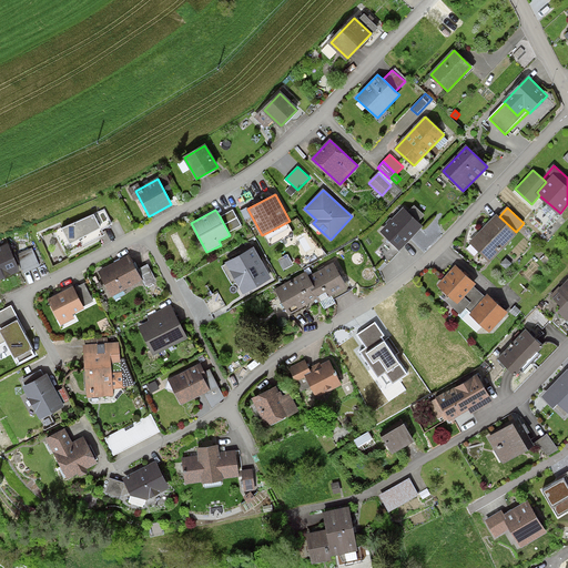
[(233,210),(220,216),(229,233),(242,225),(233,210)]
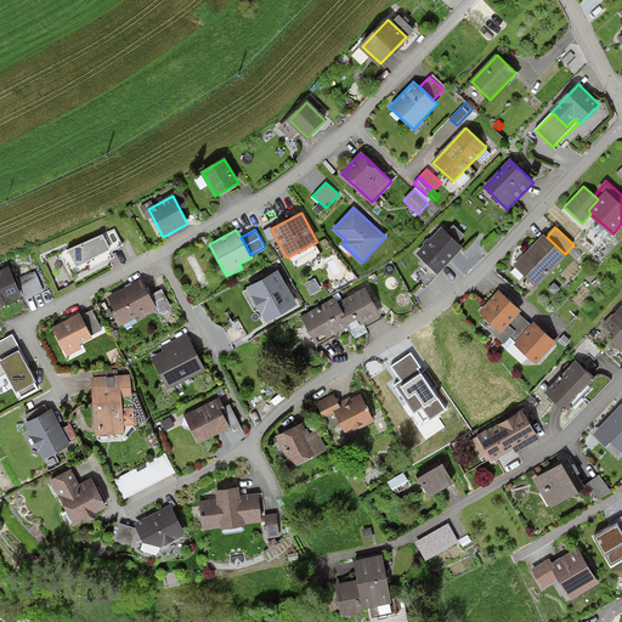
[(461,248),(442,230),(418,254),(437,272),(461,248)]
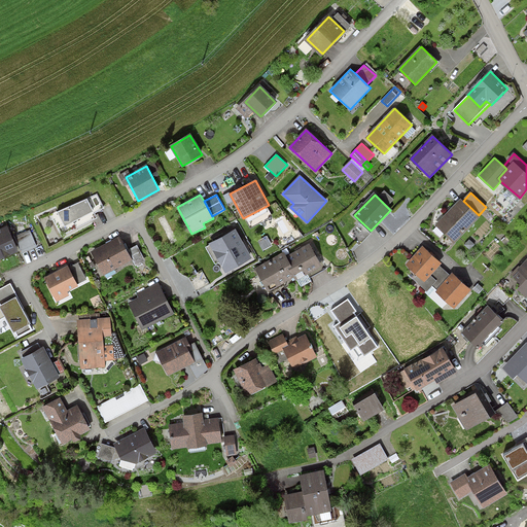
[(97,196),(38,219),(49,245),(63,238),(62,235),(95,217),(93,212),(102,207),(97,196)]
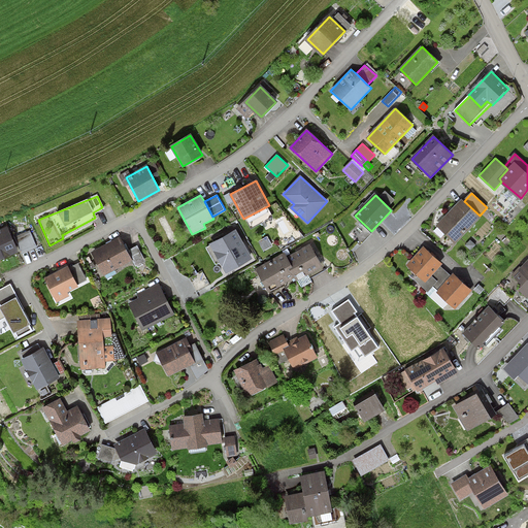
[(464,201),(462,199),(436,226),(456,244),(481,218),(480,216),(464,201)]
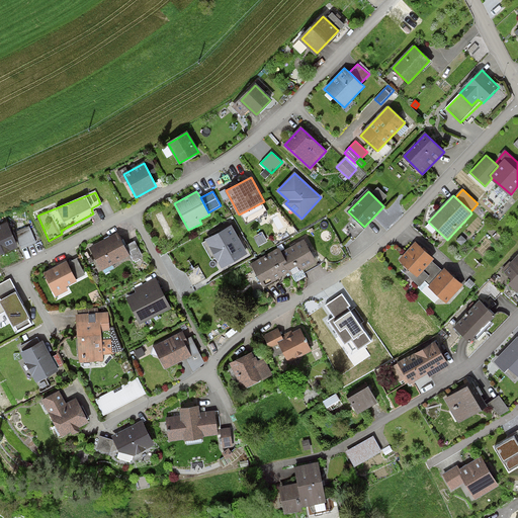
[(0,253),(15,247),(6,225),(0,227),(0,253)]
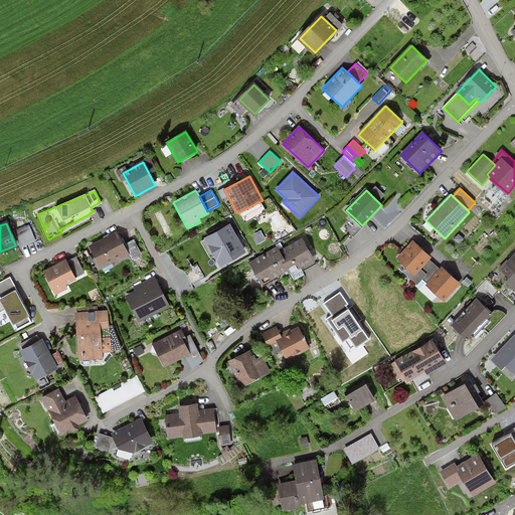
[(230,224),(206,237),(221,265),(244,250),(230,224)]
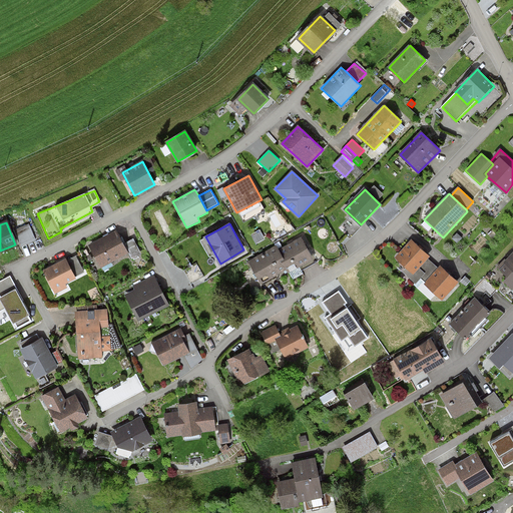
[(29,224),(14,229),(20,246),(36,240),(29,224)]
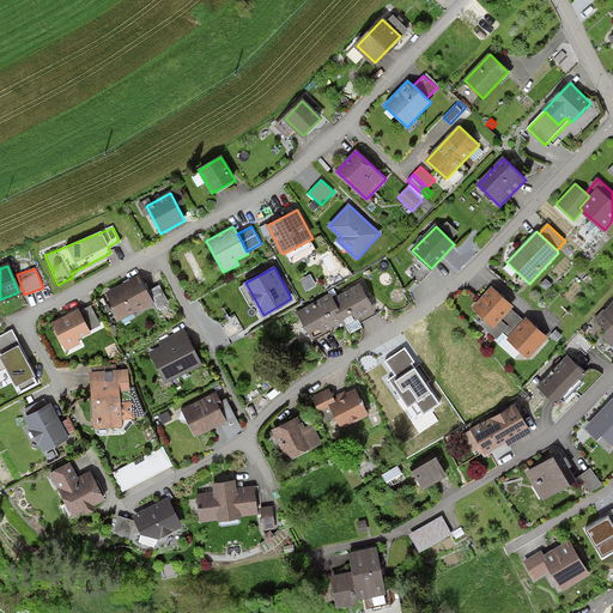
[(310,274),(299,280),(305,292),(316,286),(310,274)]
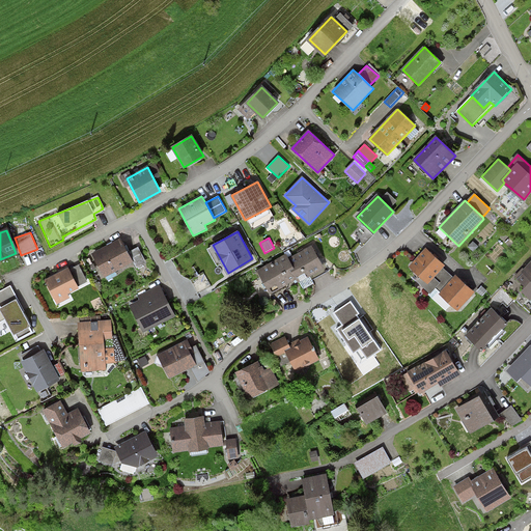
[(128,252),(120,239),(92,253),(105,277),(133,262),(128,252)]
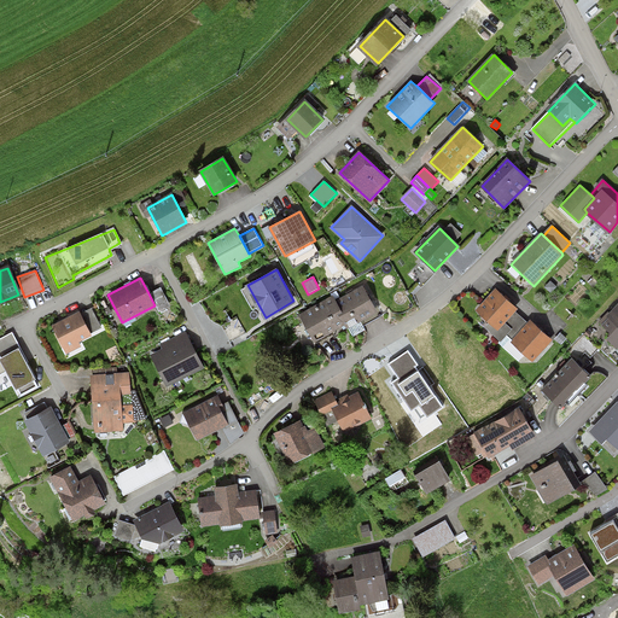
[(551,281),(544,287),(551,293),(557,287),(551,281)]
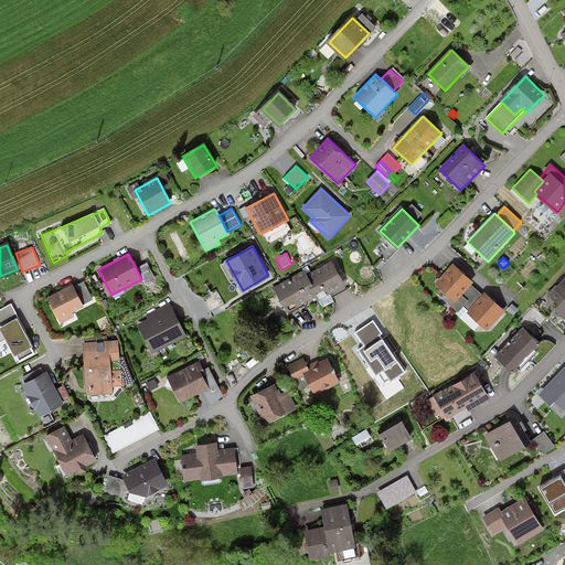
[(147,263),(136,268),(141,279),(145,286),(157,280),(147,263)]
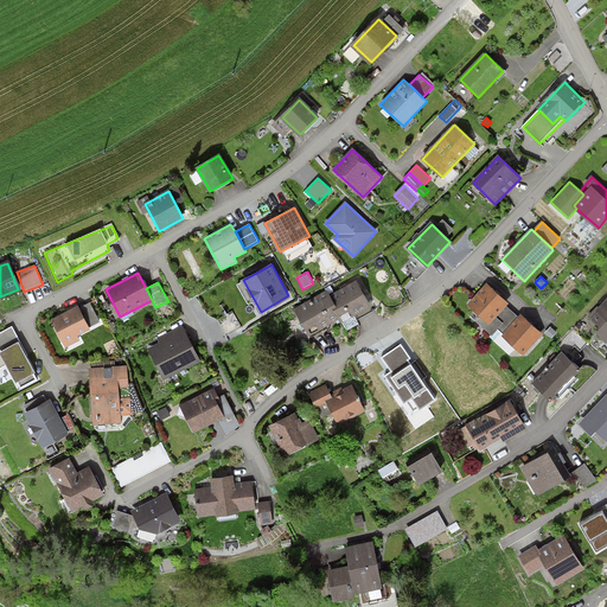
[(326,294),(296,311),(310,332),(338,315),(342,320),(366,305),(353,283),(328,298),(326,294)]
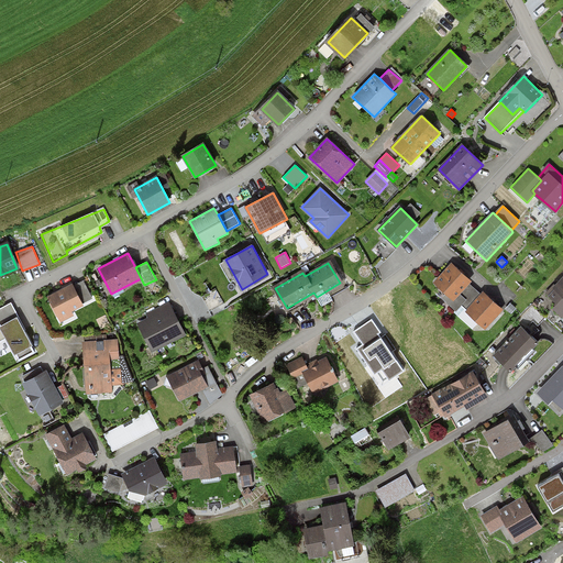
[(472,282),(451,263),(433,284),(445,295),(454,301),(470,284),(472,282)]
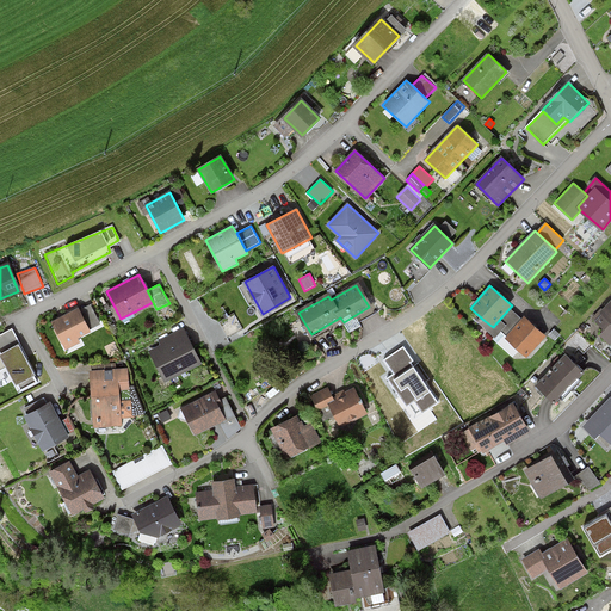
[(610,303),(597,319),(610,332),(610,303)]
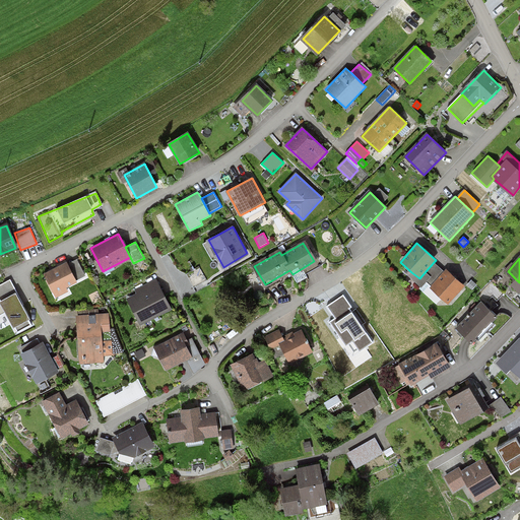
[(76,259),(67,264),(75,280),(85,275),(76,259)]
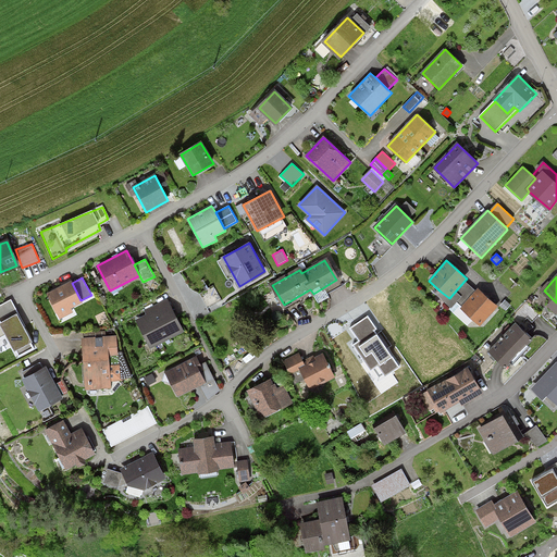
[(72,283),(71,281),(47,294),(58,313),(61,319),(73,312),(71,308),(81,304),(79,302),(82,301),(81,300),(72,283)]
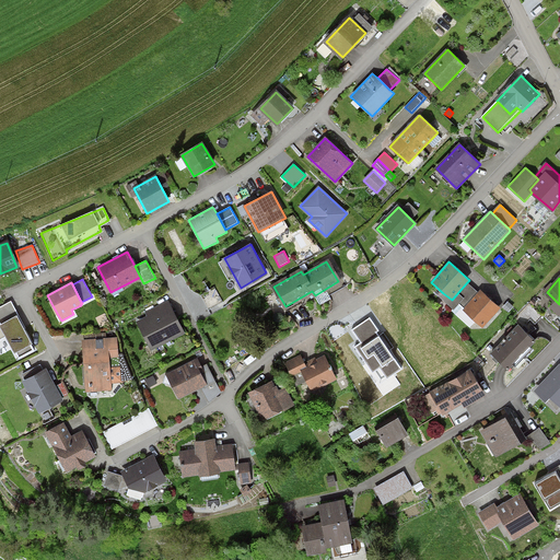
[(478,292),(467,282),(452,300),(443,293),(440,298),(454,311),(459,304),(465,307),(478,292)]
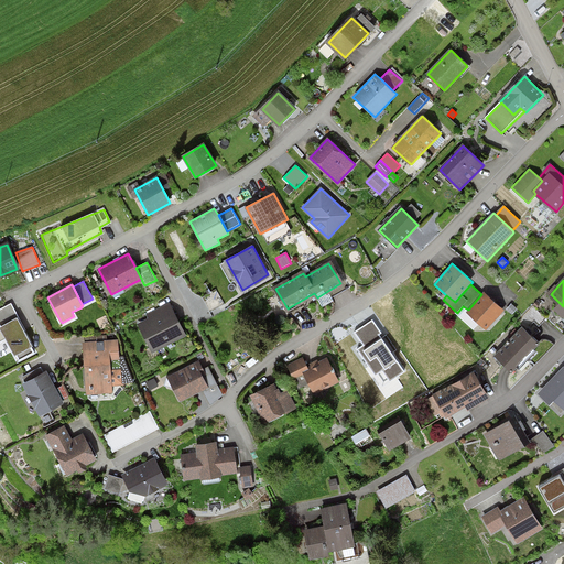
[(503,310),(484,293),(481,294),(468,310),(467,312),(487,329),(503,310)]
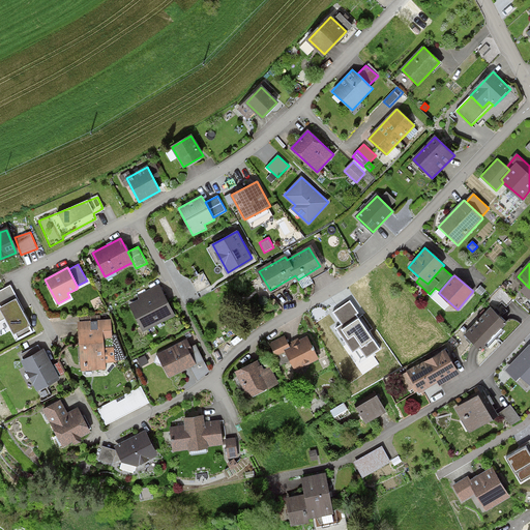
[(139,299),(128,304),(143,332),(175,316),(158,285),(137,295),(139,299)]
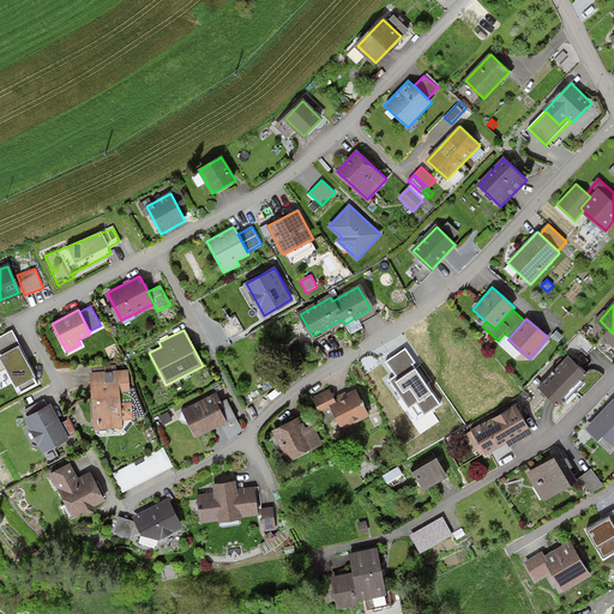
[(558,331),(552,337),(558,343),(564,337),(558,331)]
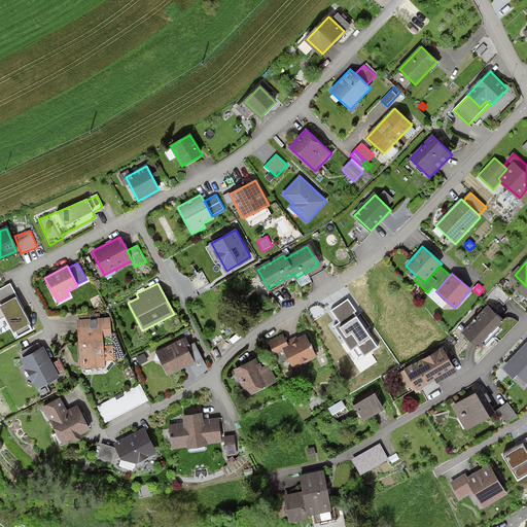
[(33,330),(15,297),(1,305),(0,303),(0,334),(12,328),(18,338),(33,330)]
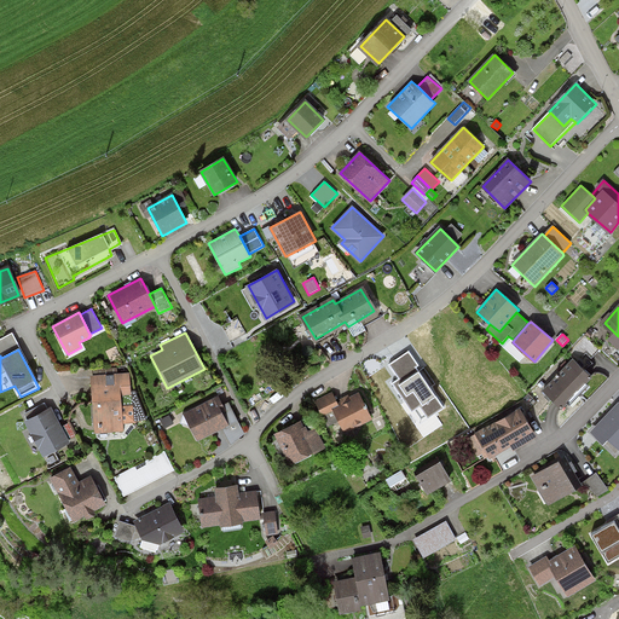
[(445,406),(409,350),(382,366),(418,423),(445,406)]
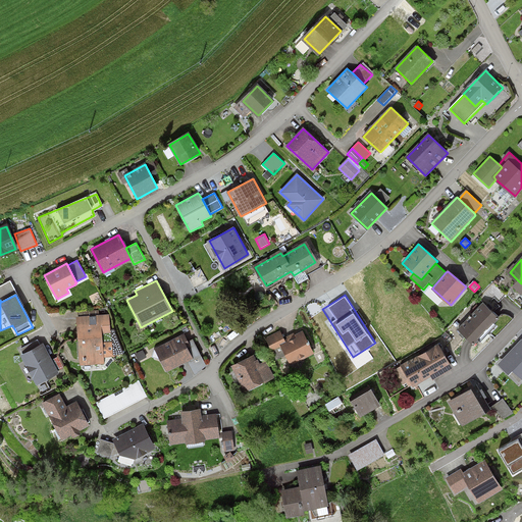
[(498,318),(483,305),(460,329),(474,343),(498,318)]
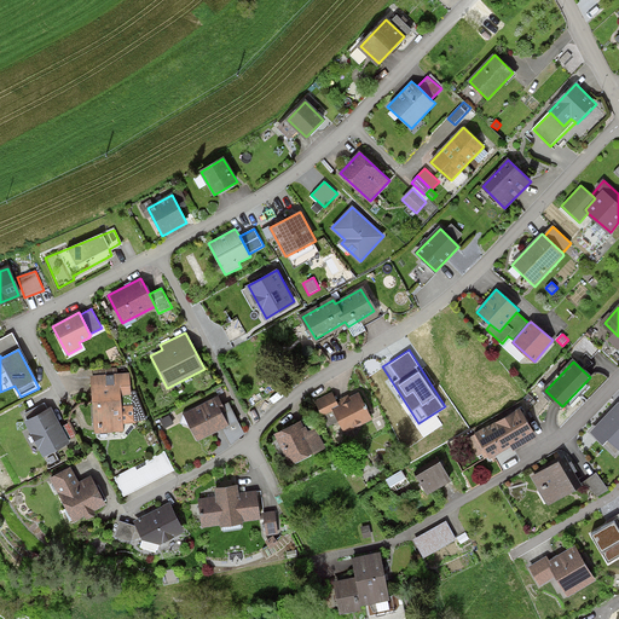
[(129,374),(91,376),(92,403),(121,400),(121,395),(131,395),(129,374)]
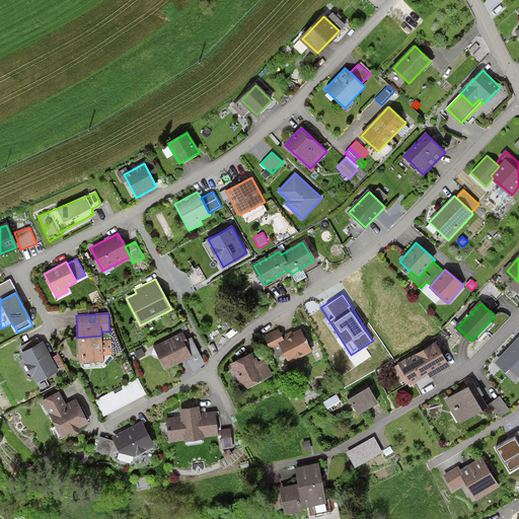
[(312,353),(301,328),(283,337),(280,328),(264,336),(270,349),(280,344),(289,363),(312,353)]
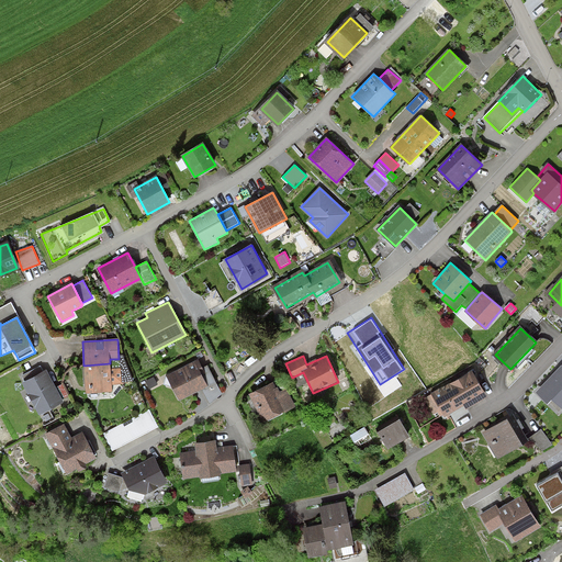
[(208,386),(194,361),(166,375),(179,401),(208,386)]
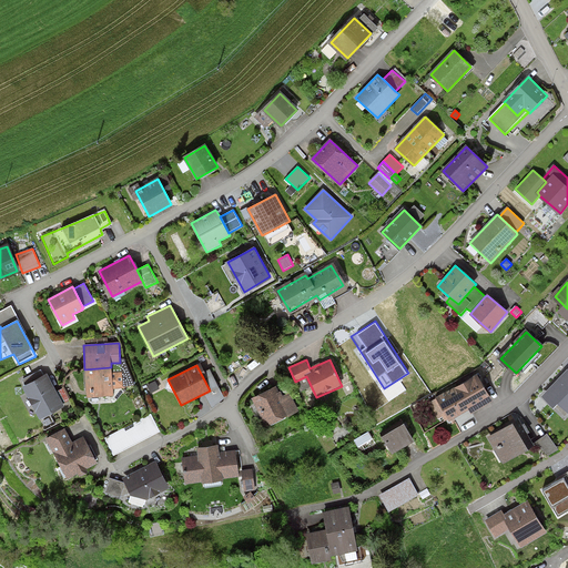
[(111,371),(111,367),(84,369),(87,398),(113,396),(113,389),(125,388),(123,369),(111,371)]
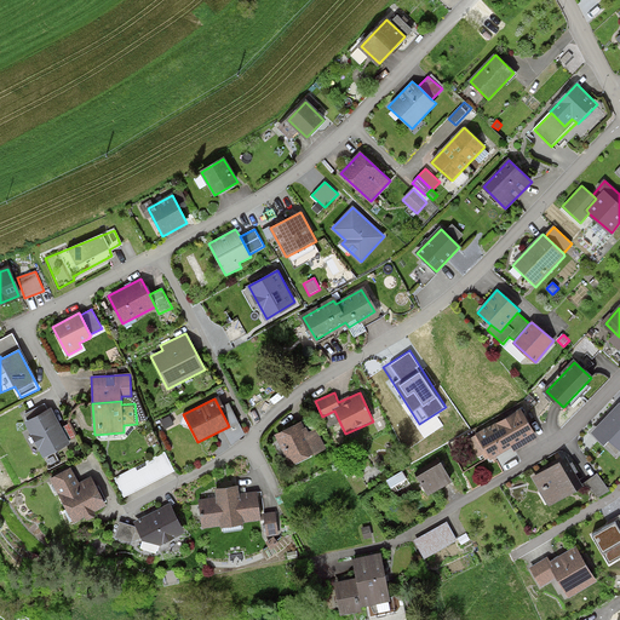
[(619,406),(595,431),(606,443),(610,438),(619,447),(619,406)]
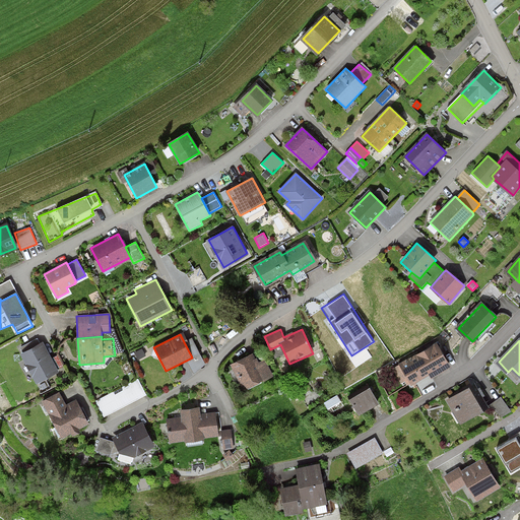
[(56,371),(42,344),(23,354),(37,381),(56,371)]
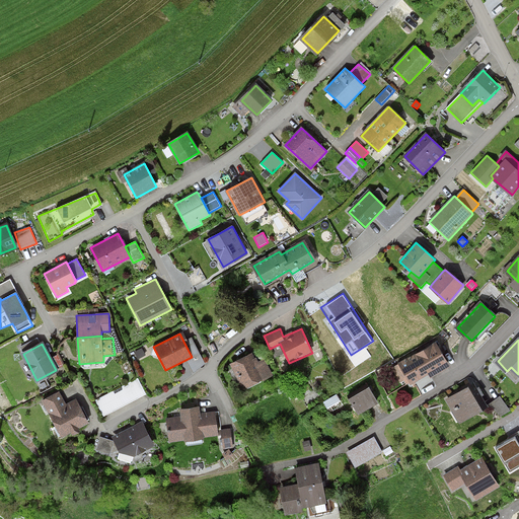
[(446,363),(436,345),(401,364),(412,382),(446,363)]
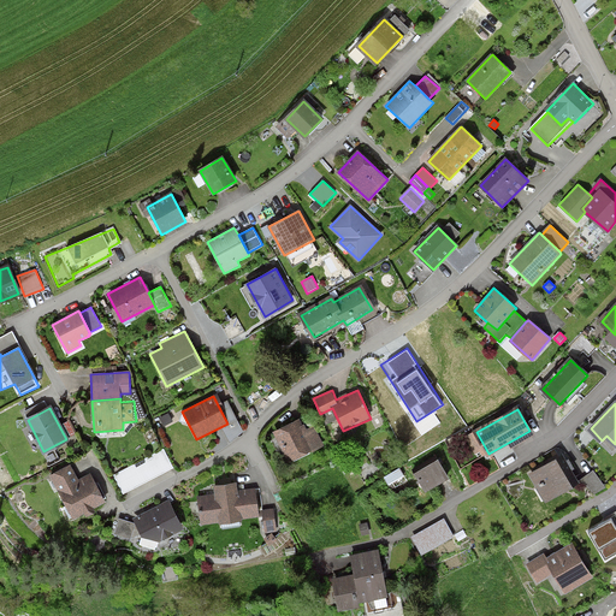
[(170,413),(159,418),(164,426),(173,421),(170,413)]
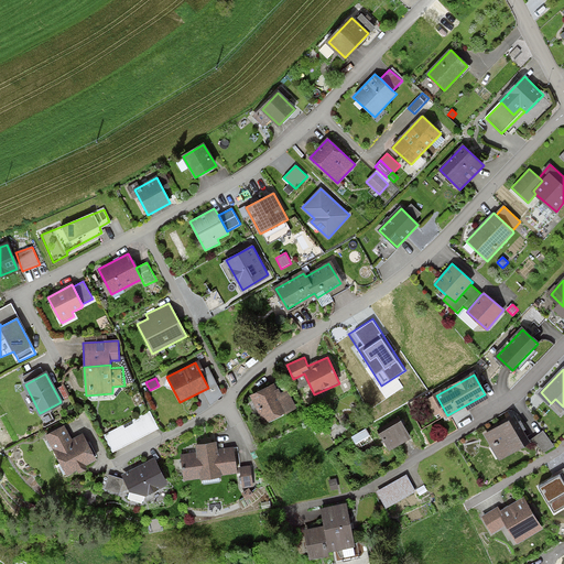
[(280,393),(275,384),(250,396),(263,424),(296,409),(288,390),(280,393)]
